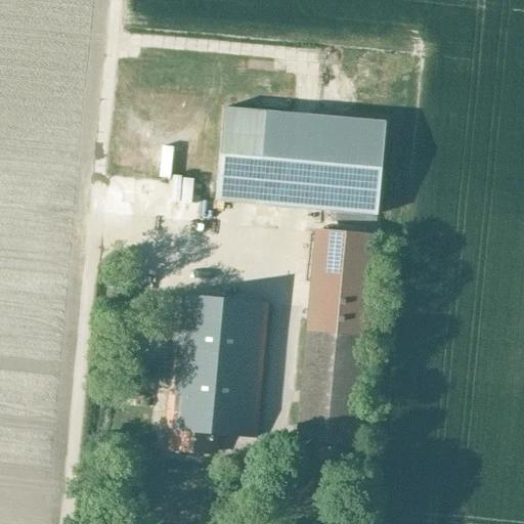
[(388,119),(225,104),(217,197),(380,211),(388,119)]
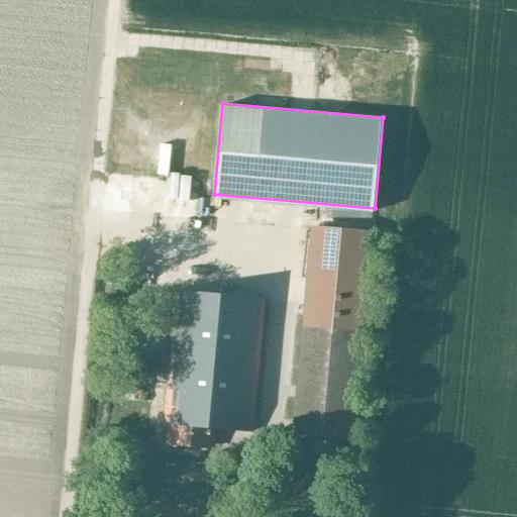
[(293,435),(353,439),(373,230),(311,227),(293,435)]
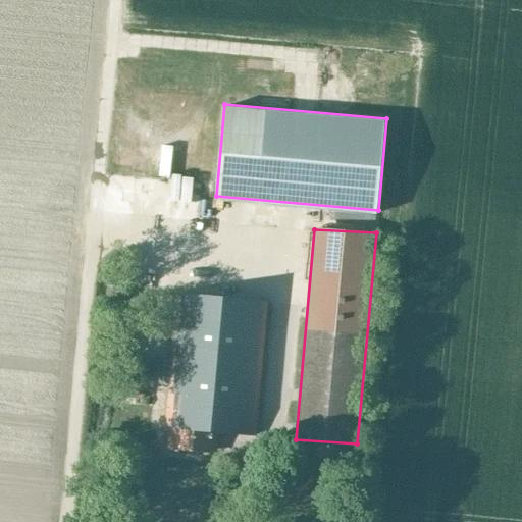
[(197,256),(197,269),(229,270),(230,257),(197,256)]
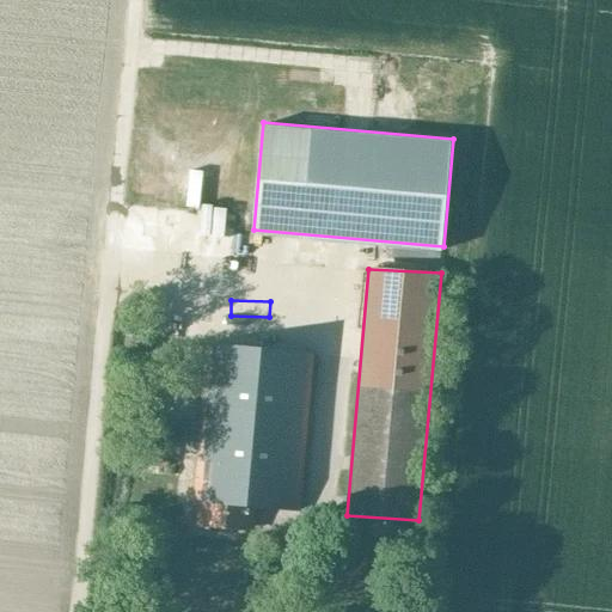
[(255,506),(300,510),(316,353),(209,343),(194,500),(200,500),(197,526),(252,532),(255,506)]
